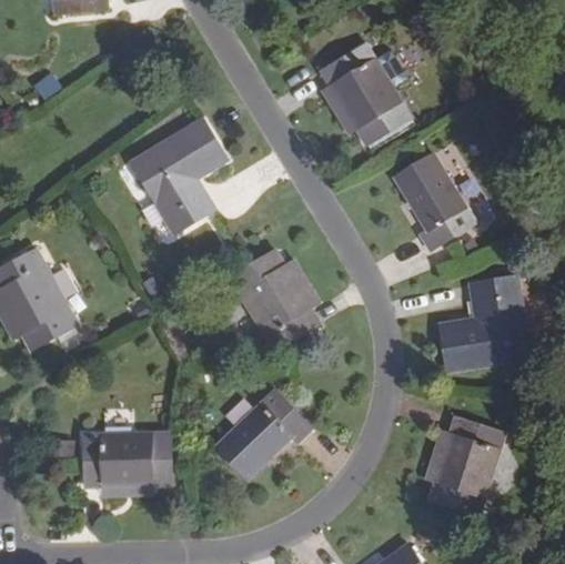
[(107,7),(106,0),(54,0),(56,12),(107,7)]
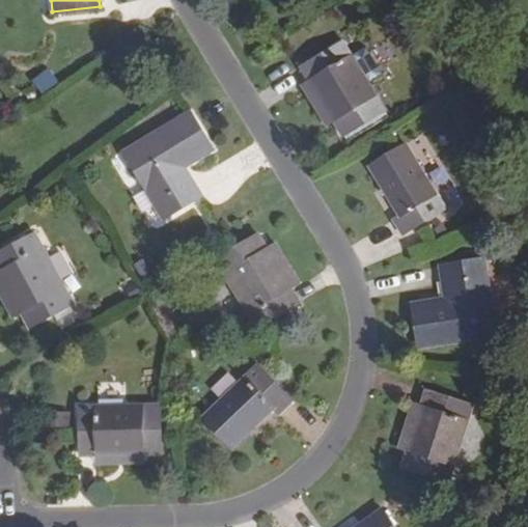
[(300,64),(307,77),(333,120),(341,134),(383,107),(341,38),(300,64)]
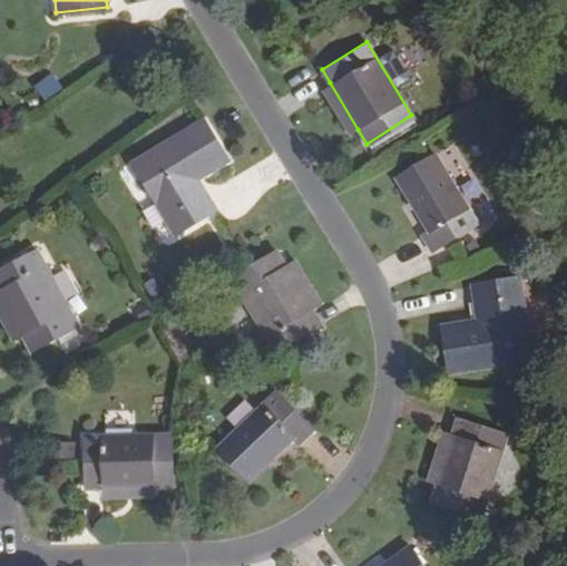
[(349,135),(358,129),(330,83),(321,88),(349,135)]
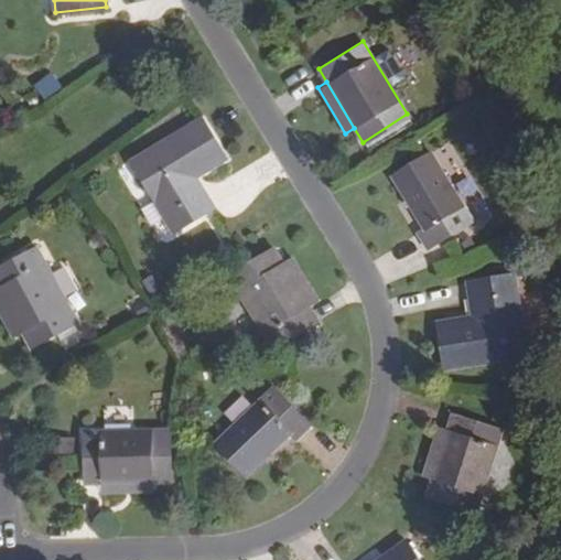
[(225,157),(200,116),(131,159),(155,201),(154,202),(172,229),(212,204),(193,175),(225,157)]
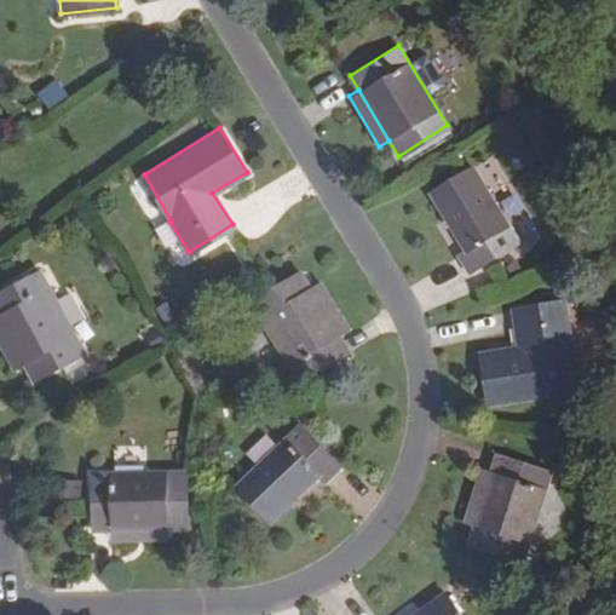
[(467,270),(518,240),(472,166),(429,193),(464,248),(456,252),(467,270)]
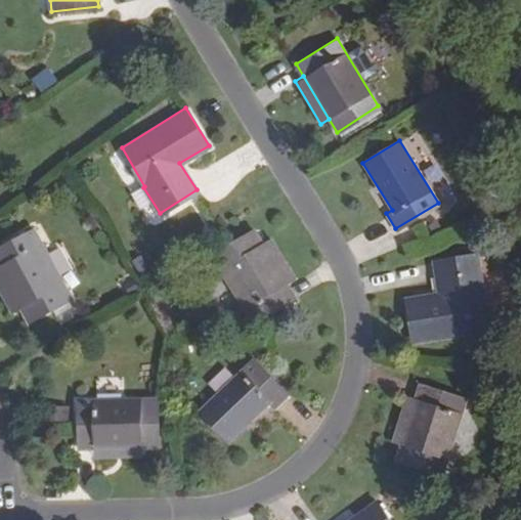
[(0,270),(19,306),(28,320),(71,298),(33,228),(0,246),(0,270)]
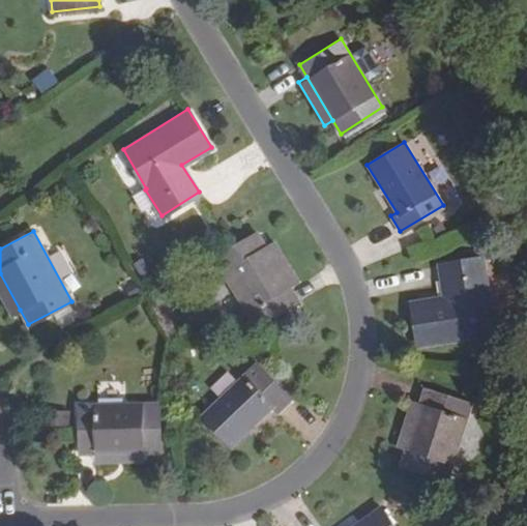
[(297,300),(290,287),(264,245),(256,231),(213,258),(256,324),(297,300)]
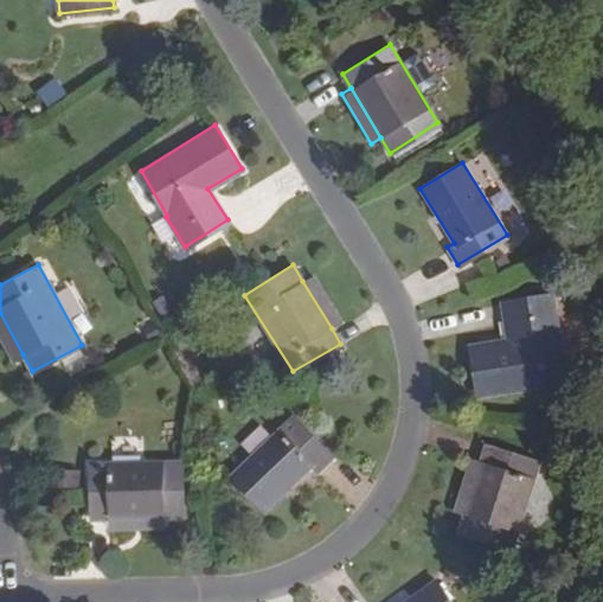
[(345,321),(314,273),(302,281),(332,328),(345,321)]
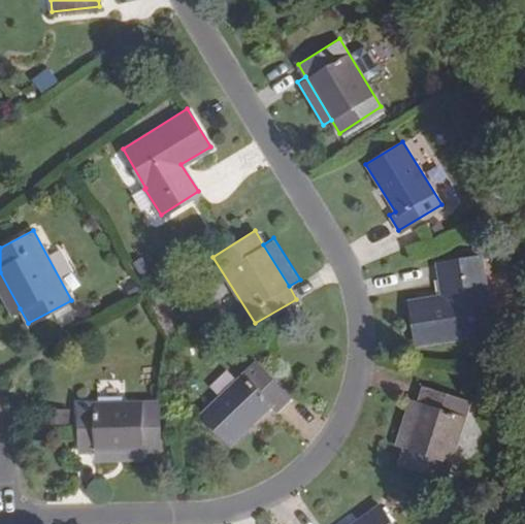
[(407,300),(416,342),(491,331),(485,287),(486,286),(481,256),(437,262),(443,295),(407,300)]
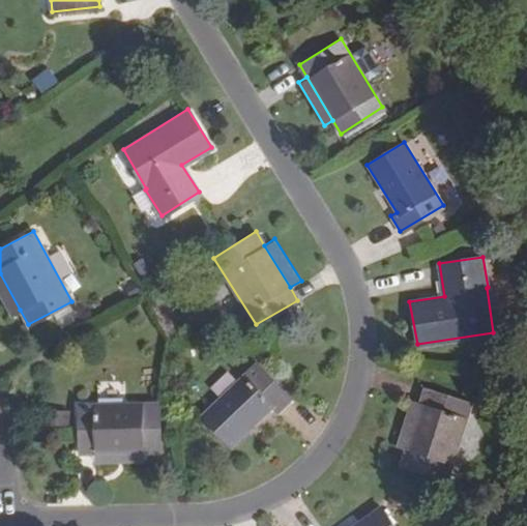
[(0,297),(9,316),(20,310),(0,273),(0,297)]
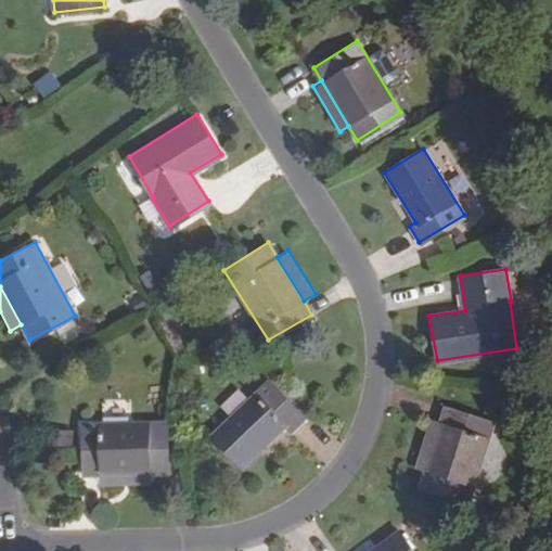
[(303,415),(268,379),(210,434),(241,465),(285,424),(289,428),(303,415)]
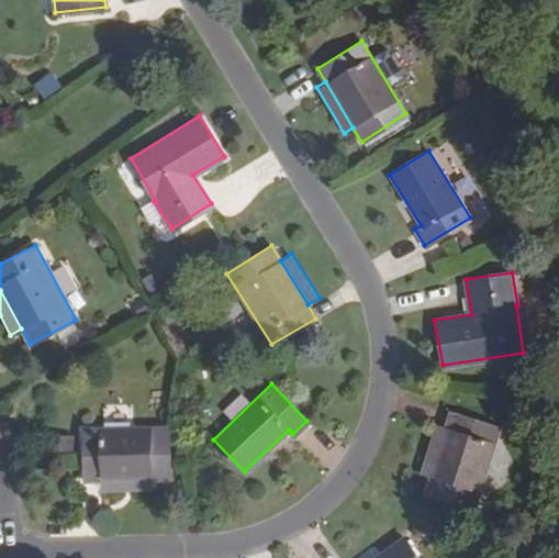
[(450,411),(445,425),(428,476),(424,491),(473,506),(499,426),(450,411)]
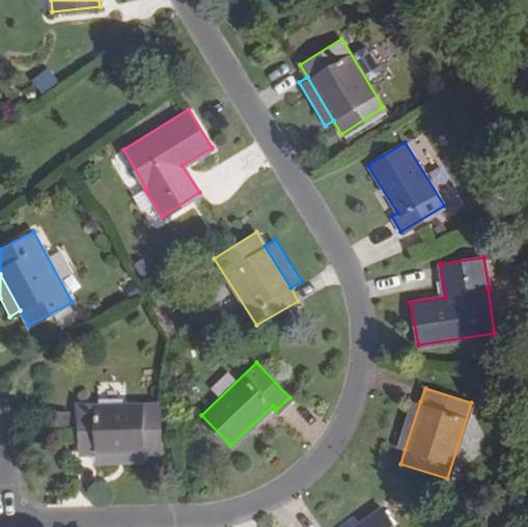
[(395,446),(405,449),(420,401),(410,398),(395,446)]
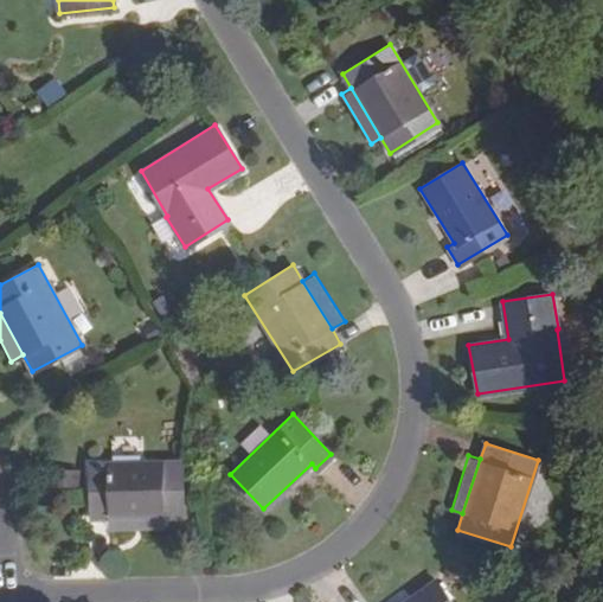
[(90,517),(107,516),(164,516),(183,516),(181,460),(90,461),(90,517)]
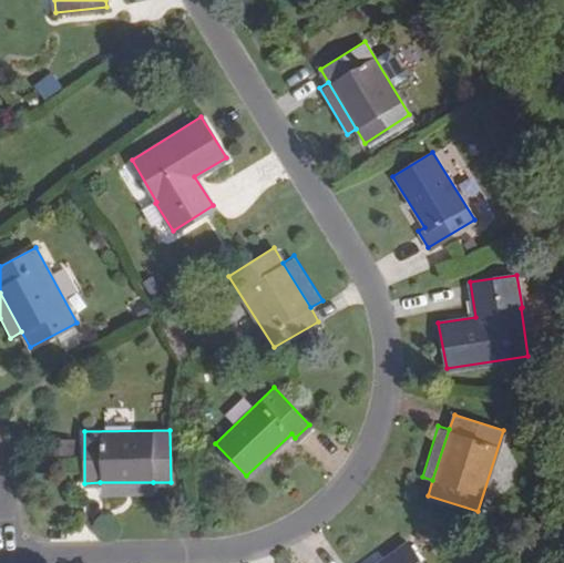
[(153,494),(153,482),(100,482),(100,494),(153,494)]
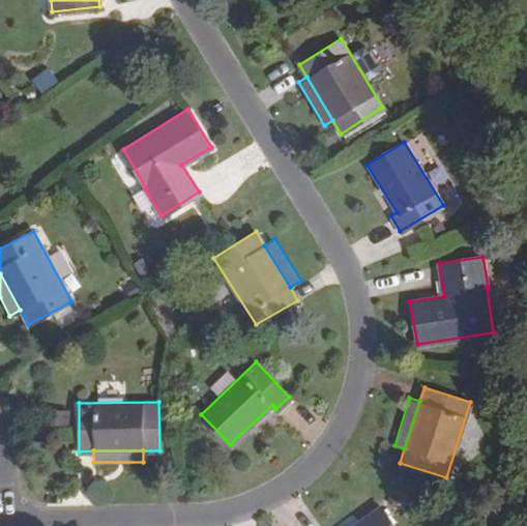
[(394,525),(379,505),(350,525),(394,525)]
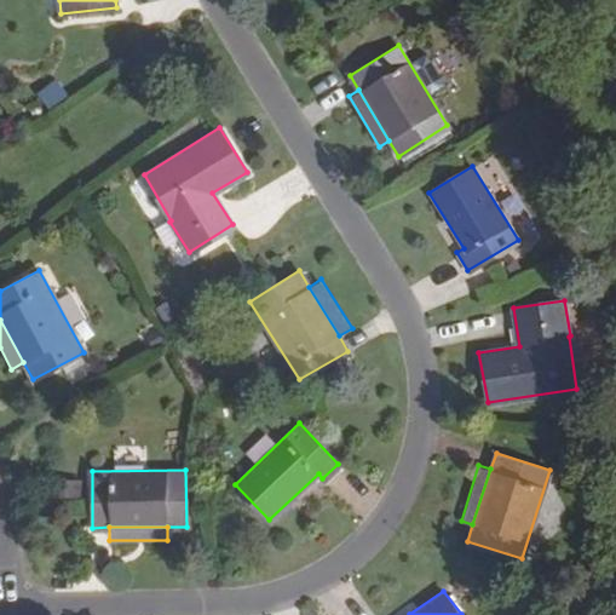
All buildings are outlined.
